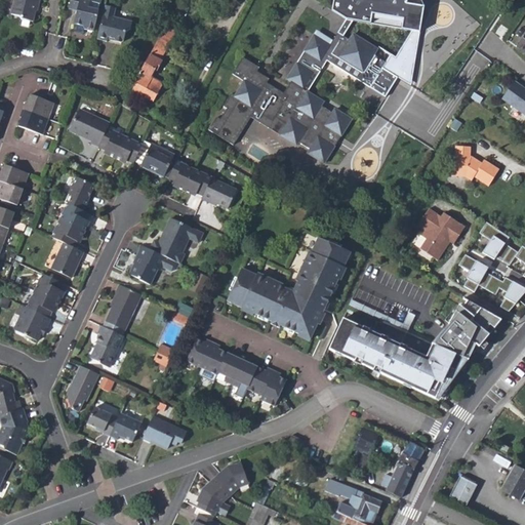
[(15,0),(12,13),(22,15),(24,17),(35,21),(39,6),(40,5),(41,0),(15,0)]
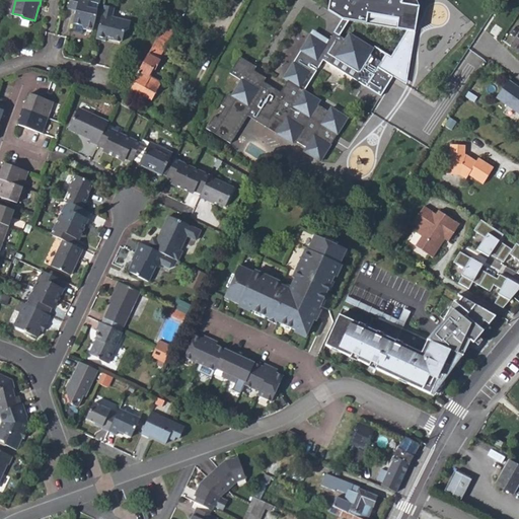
[(82,26),(91,28),(96,9),(95,9),(85,7),(87,0),(85,0),(67,0),(66,7),(76,9),(73,21),(79,23),(82,26)]
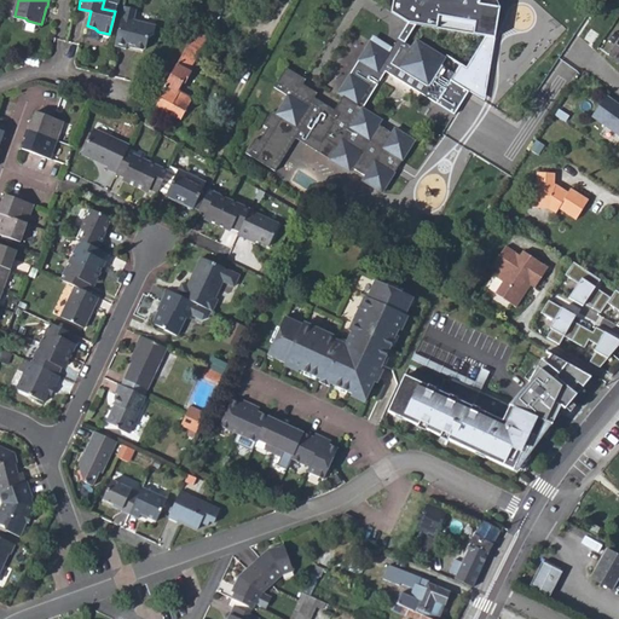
[(115,4),(104,0),(102,9),(114,11),(115,4)]
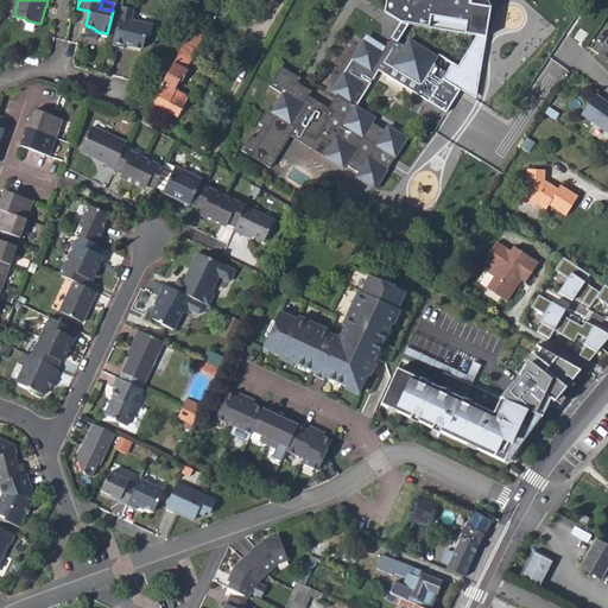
[(483,0),(387,0),(387,4),(397,26),(404,31),(474,43),(486,45),(492,17),(483,0)]
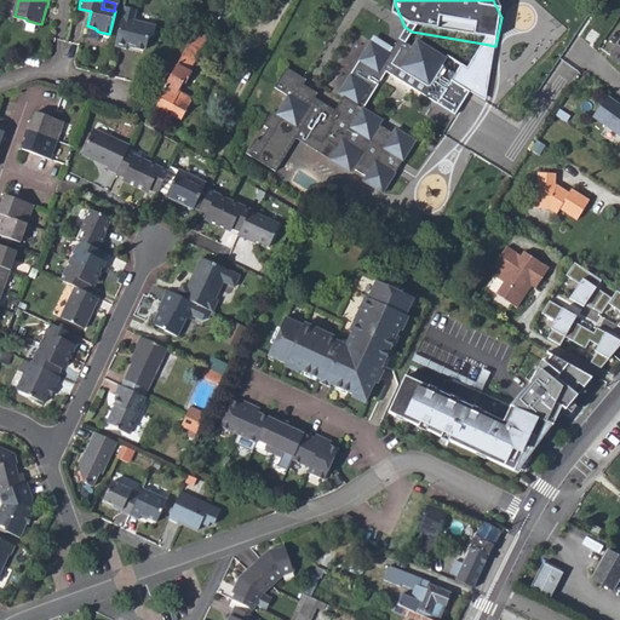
[(156,26),(133,19),(136,10),(122,6),(113,46),(125,49),(126,45),(141,49),(147,46),(149,36),(154,34),(156,26)]
